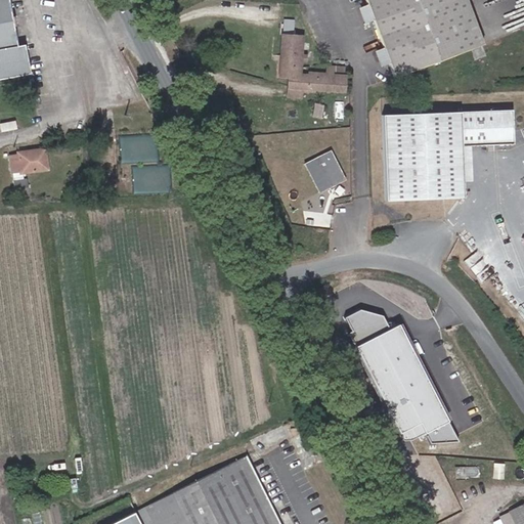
[(16,45),(7,0),(0,0),(0,79),(29,74),(24,44),(16,45)]
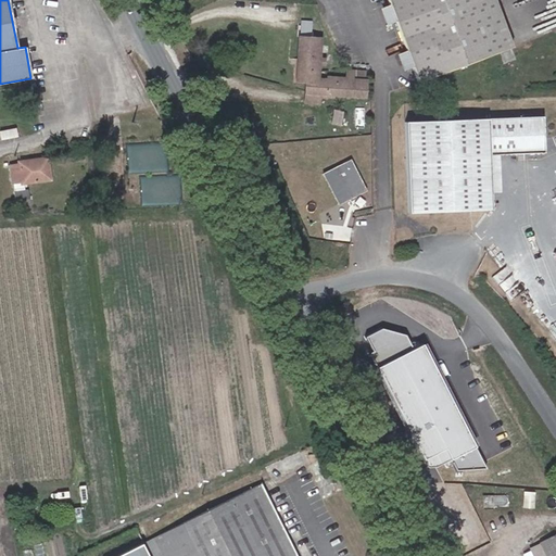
[(493,0),(387,0),(418,83),(512,48),(493,0)]
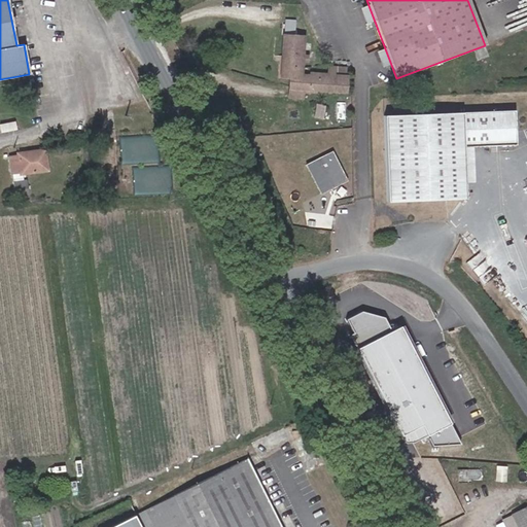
[(301,75),(304,36),(283,35),(282,57),(284,57),(283,77),(290,77),(289,89),(315,90),(345,92),(346,76),(344,76),(345,68),(330,67),(329,74),(310,73),(310,75),(301,75)]
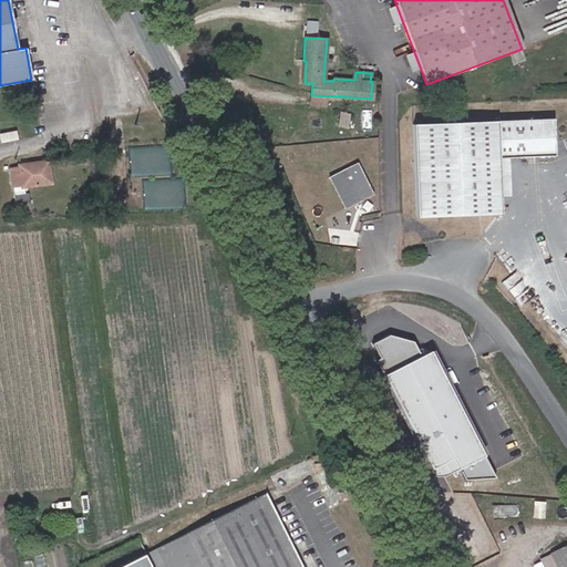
[(325,107),(326,99),(339,100),(339,96),(311,95),(310,106),(325,107)]
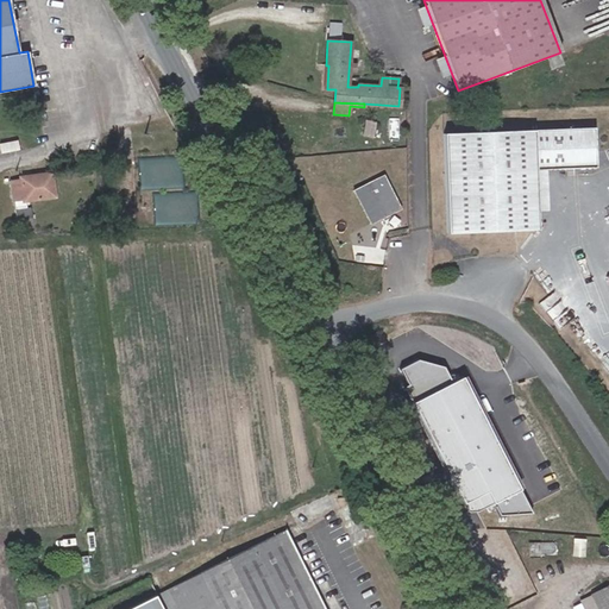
[(596,167),(594,127),(444,133),(447,233),(538,230),(535,169),(596,167)]
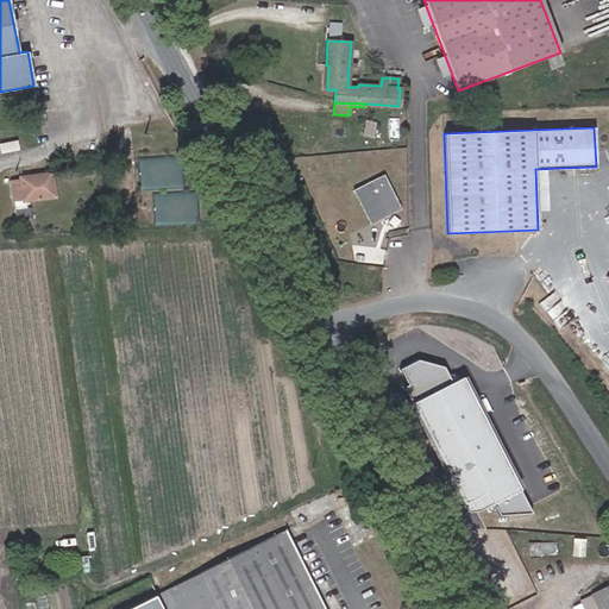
[(19,150),(17,140),(0,143),(0,148),(1,154),(19,150)]
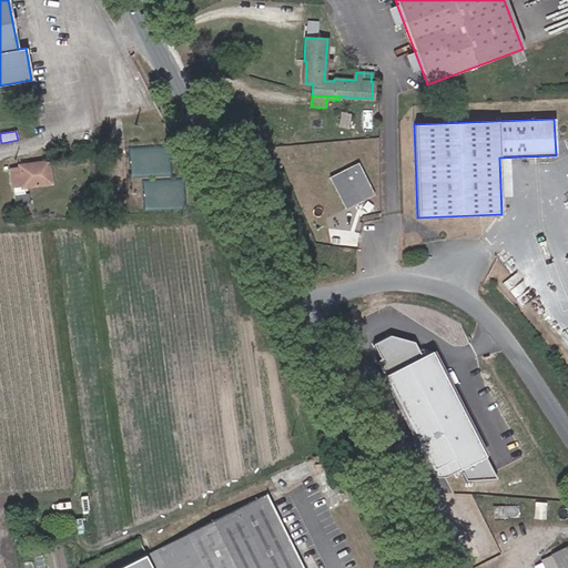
[(132,155),(132,174),(163,174),(162,158),(154,158),(154,151),(149,151),(149,155),(132,155)]
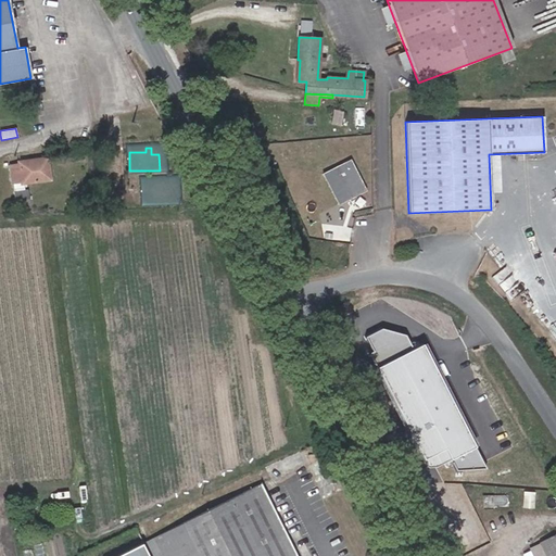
[(49,169),(47,158),(17,162),(19,165),(10,166),(12,182),(13,182),(21,181),(21,184),(24,182),(47,180),(46,171),(49,169)]
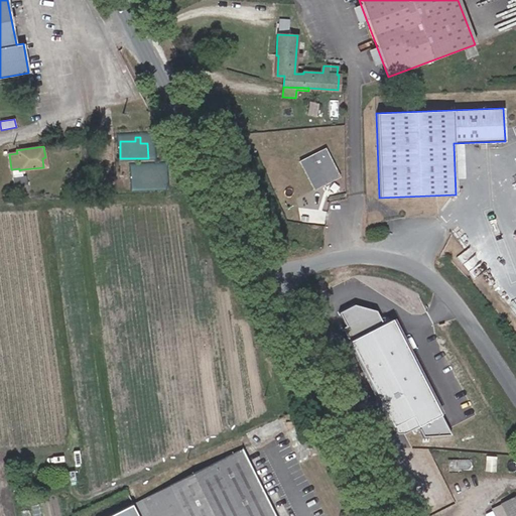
[(338,177),(324,149),(301,161),(315,188),(338,177)]
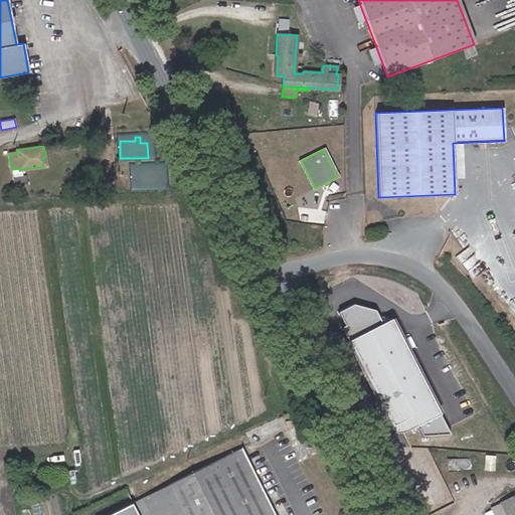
[(27,192),(25,175),(22,176),(22,174),(13,176),(15,194),(27,192)]
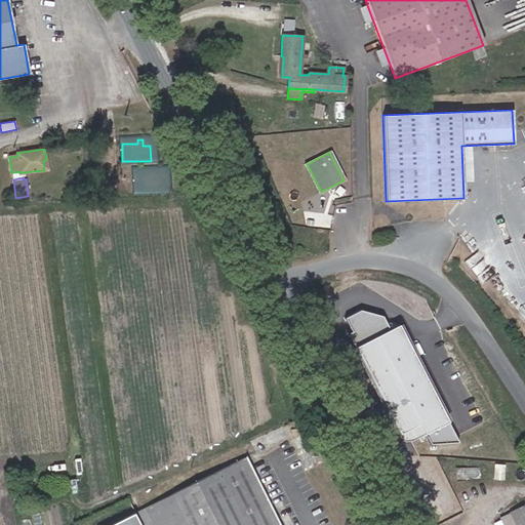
[(360,310),(346,317),(406,436),(423,428),(431,443),(457,443),(399,322),(388,326),(382,315),(360,310)]
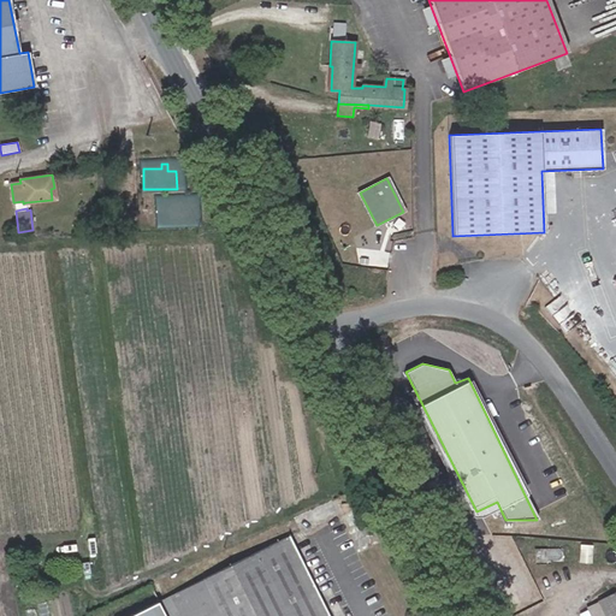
[(327,615),(289,535),(170,596),(178,615),(327,615)]
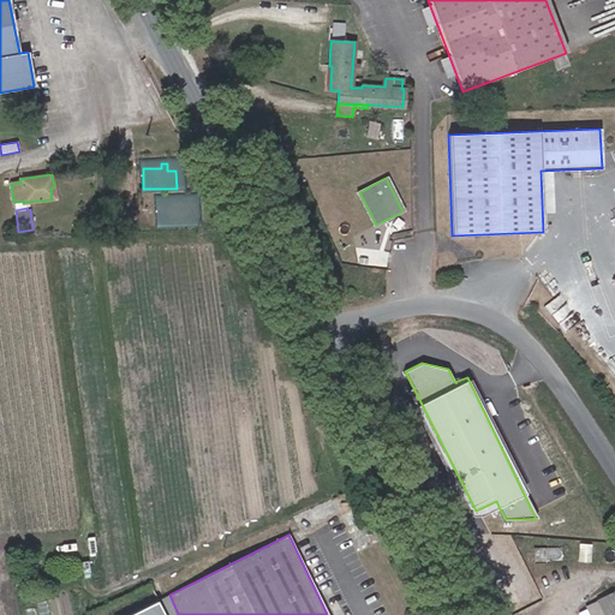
[(590,554),(591,545),(581,544),(580,554),(590,554)]
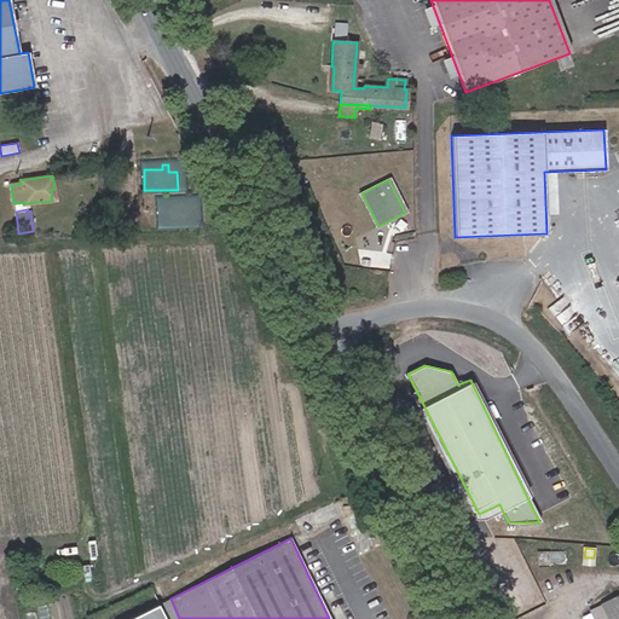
[(618,618),(618,594),(600,605),(607,618),(618,618)]
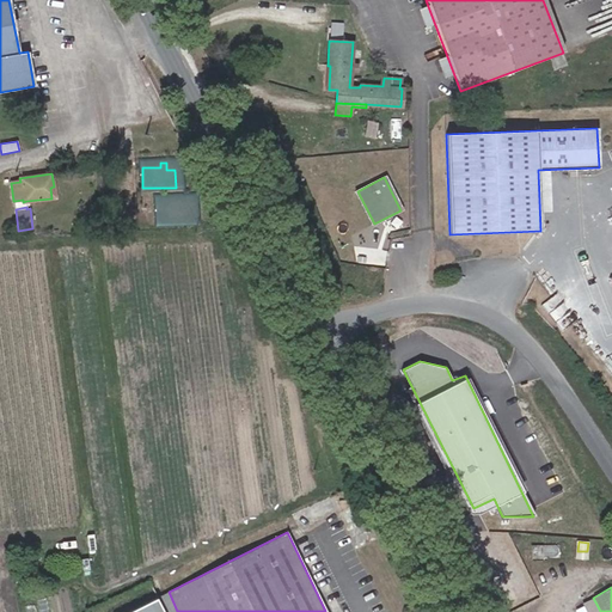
[(146,601),(139,588),(130,593),(136,606),(146,601)]
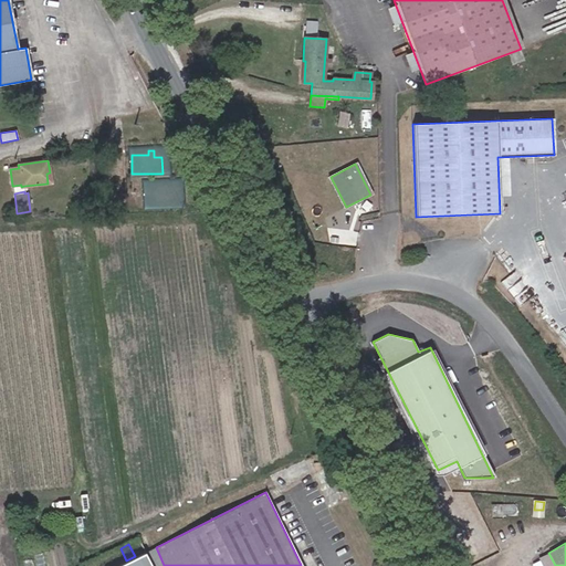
[(164,565),(156,547),(146,553),(147,556),(152,565),(164,565)]
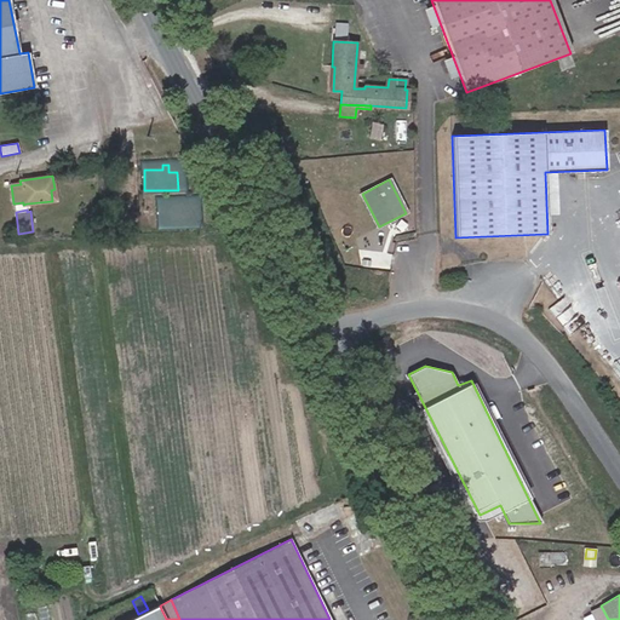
[(608,619),(601,606),(590,610),(595,619),(608,619)]
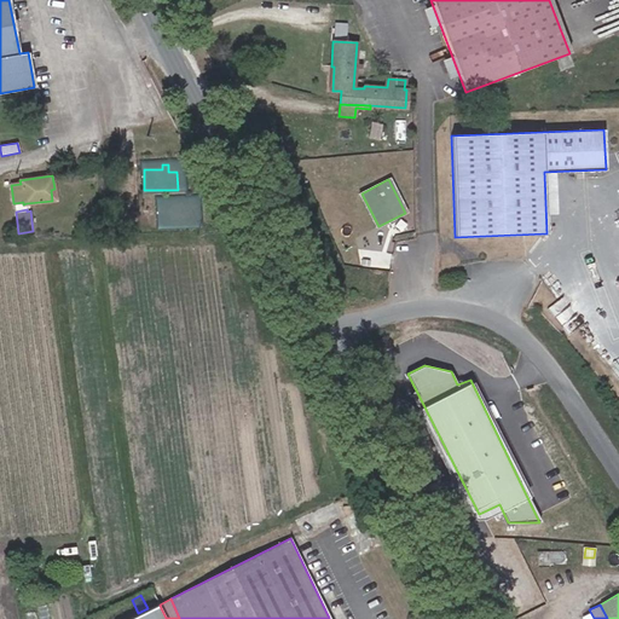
[(166,618),(161,608),(138,618),(166,618)]
